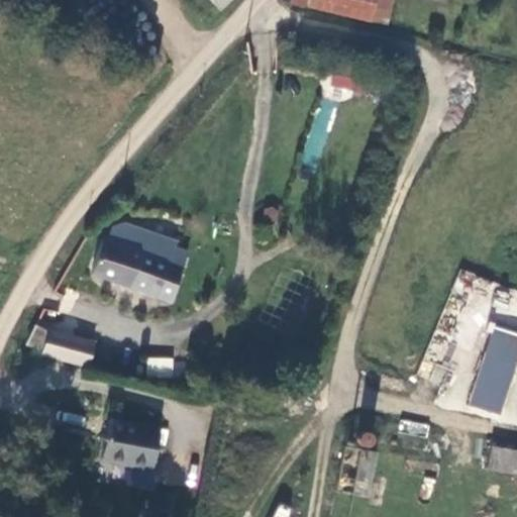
[(209,0),(221,11),(230,0),(209,0)]
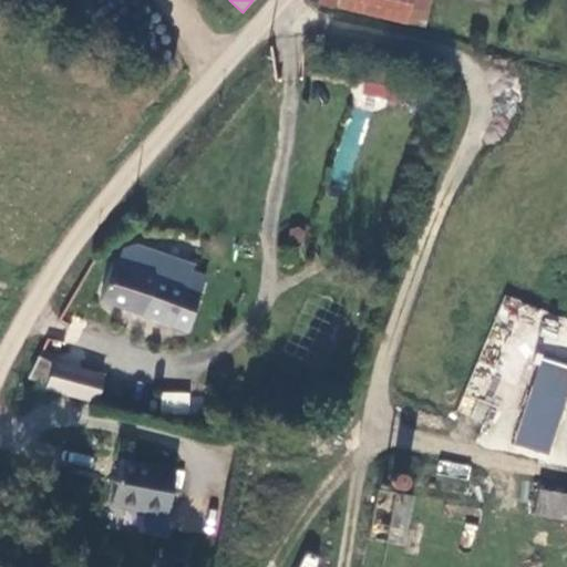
[(320,0),(320,4),(339,9),(341,0),(320,0)]
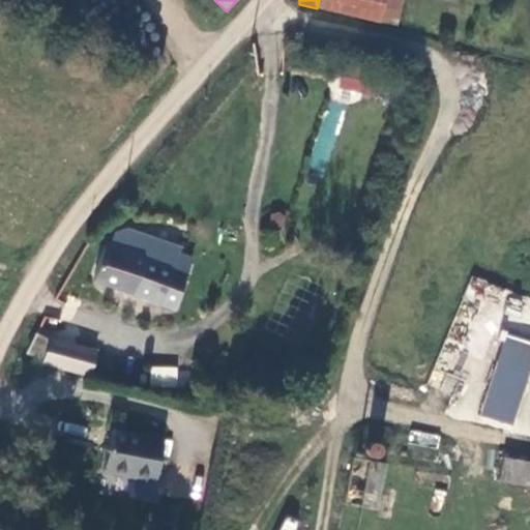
[(319,0),(317,8),(395,27),(402,0),(319,0)]
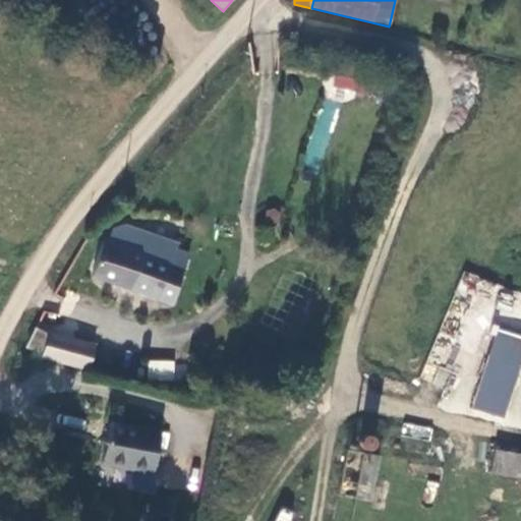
[(332,88),(365,90),(366,75),(333,73),(332,88)]
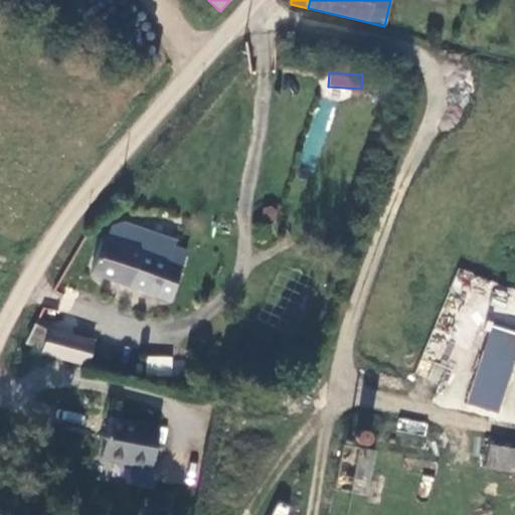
[(350,92),(325,83),(297,165),(313,170),(337,101),(346,104),(350,92)]
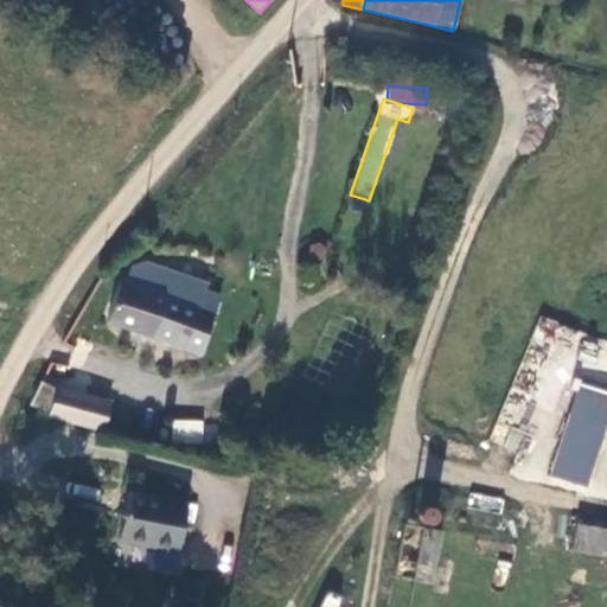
[(161,332),(217,355),(235,313),(123,274),(97,315),(161,332)]
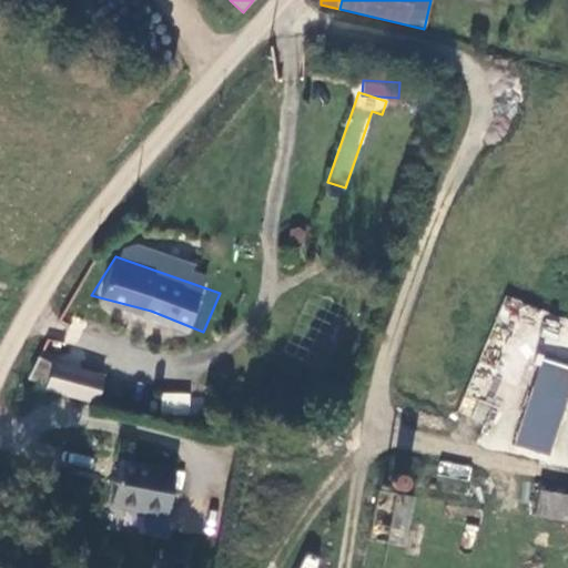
[(549,455),(567,397),(567,365),(541,357),(513,444),(549,455)]
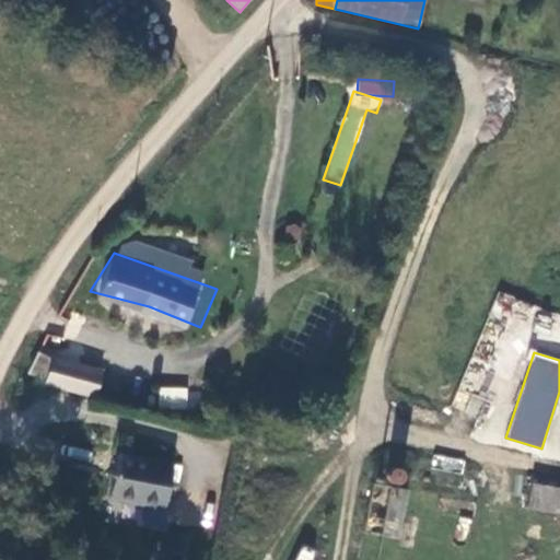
[(54,359),(43,385),(93,401),(101,374),(54,359)]
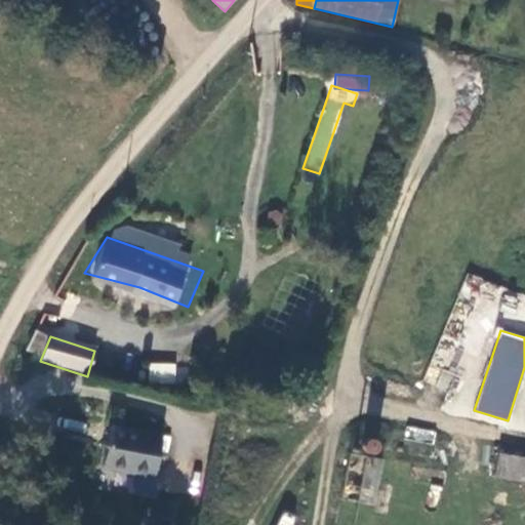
[(147,381),(174,384),(176,363),(149,361),(147,381)]
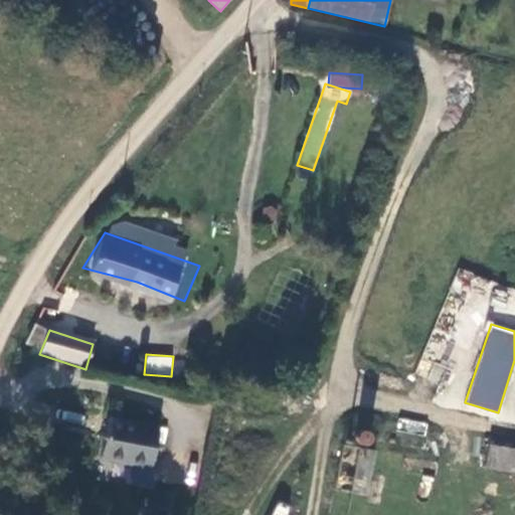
[(424,440),(428,423),(399,416),(395,432),(424,440)]
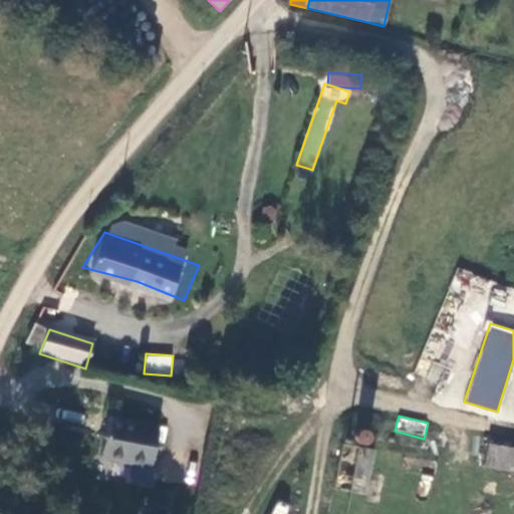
[(108,417),(101,459),(150,470),(158,427),(108,417)]
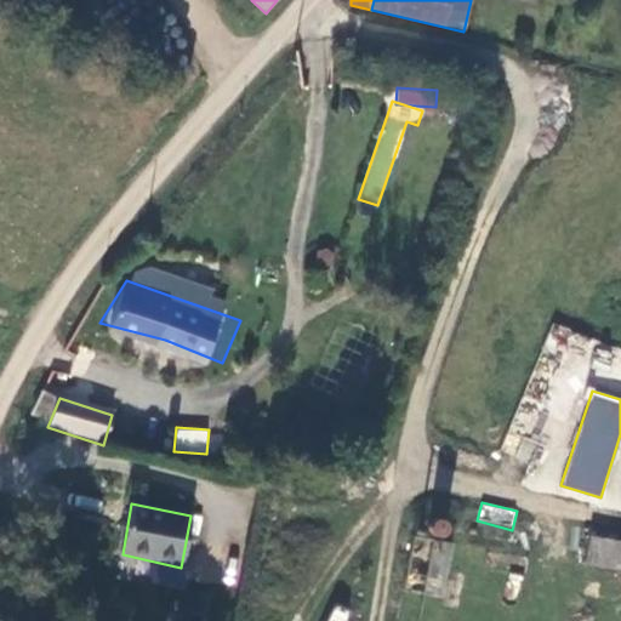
[(449,539),(451,520),(429,517),(426,534),(449,539)]
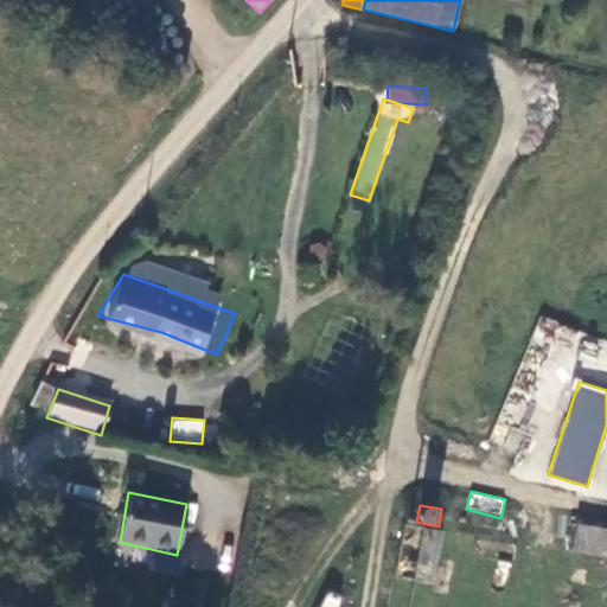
[(606,550),(606,528),(580,523),(575,543),(606,550)]
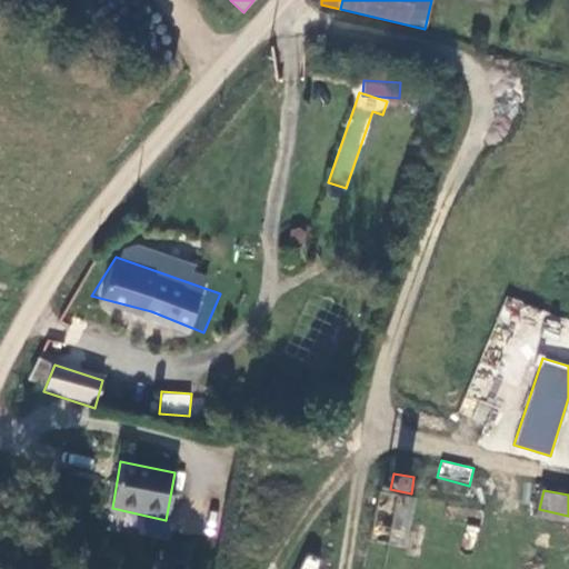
[(568,568),(568,529),(377,493),(362,568),(568,568)]
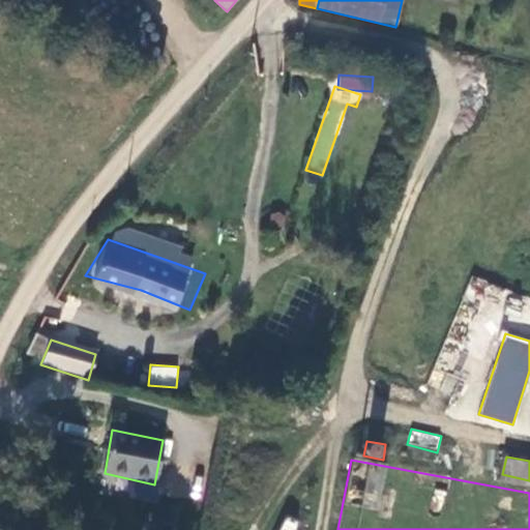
[(283,517),(277,529),(293,529),(296,521),(283,517)]
